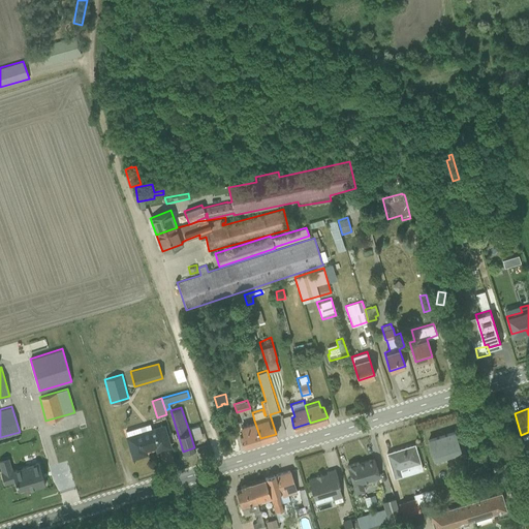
[(73,473),(91,468),(78,421),(65,424),(69,436),(63,437),(73,473)]
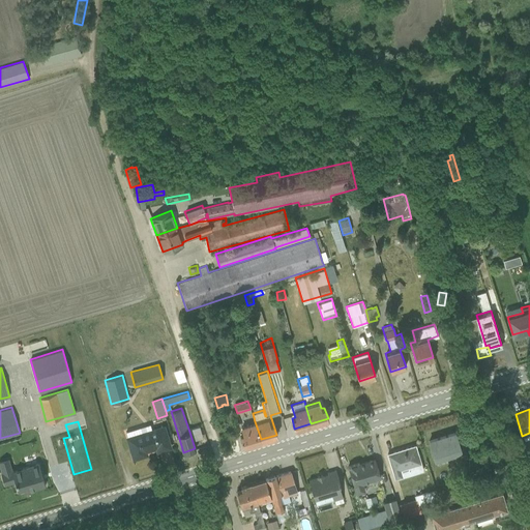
[(261,439),(255,421),(240,427),(242,433),(240,433),(243,445),(261,439)]
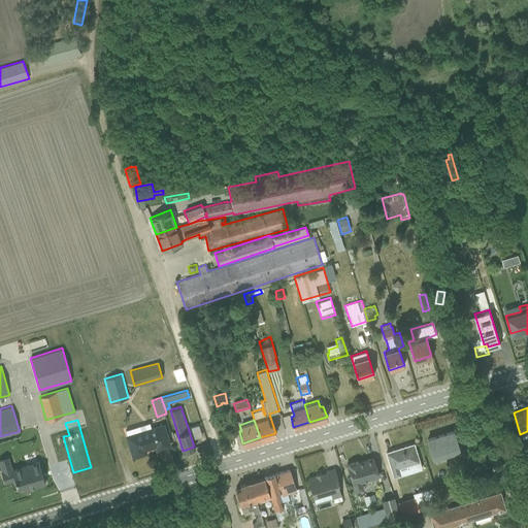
[(171,446),(164,423),(151,426),(150,422),(125,429),(127,434),(125,434),(132,458),(147,453),(146,450),(155,447),(156,451),(171,446)]
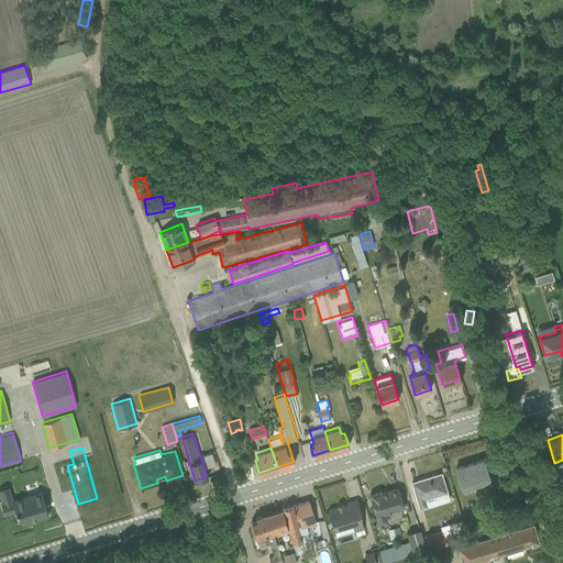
[(489,481),(483,459),(455,467),(462,488),(489,481)]
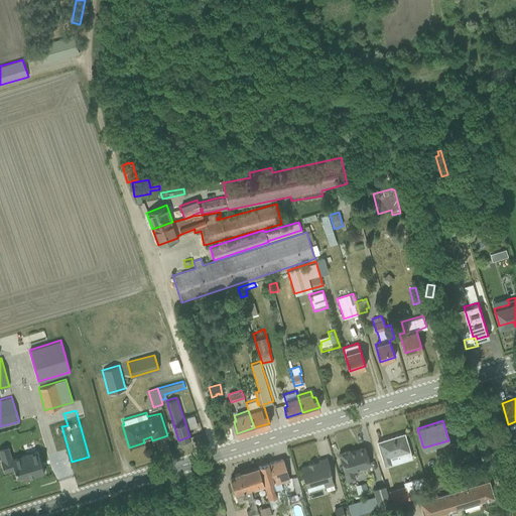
[(409,450),(403,433),(377,441),(384,466),(392,464),(391,462),(396,461),(395,455),(409,450)]
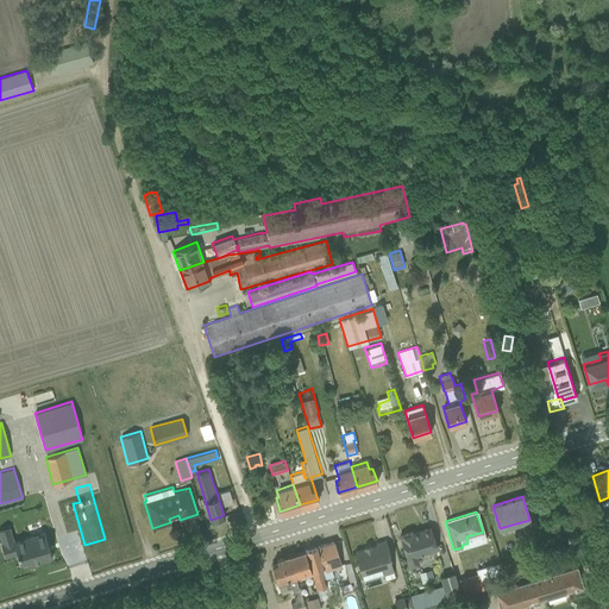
[(606,541),(608,540),(608,518),(598,520),(606,541)]
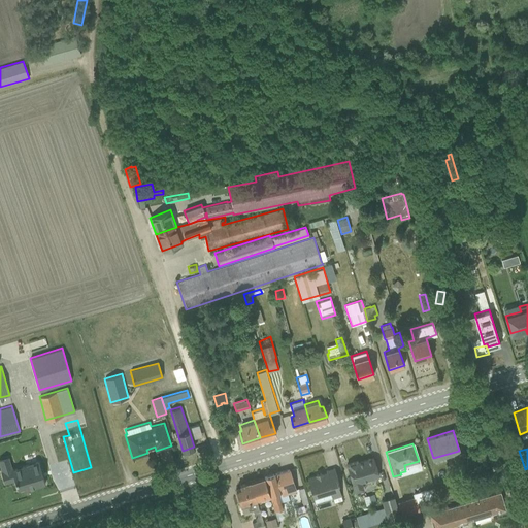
[(171,454),(163,454),(163,471),(172,470),(171,454)]
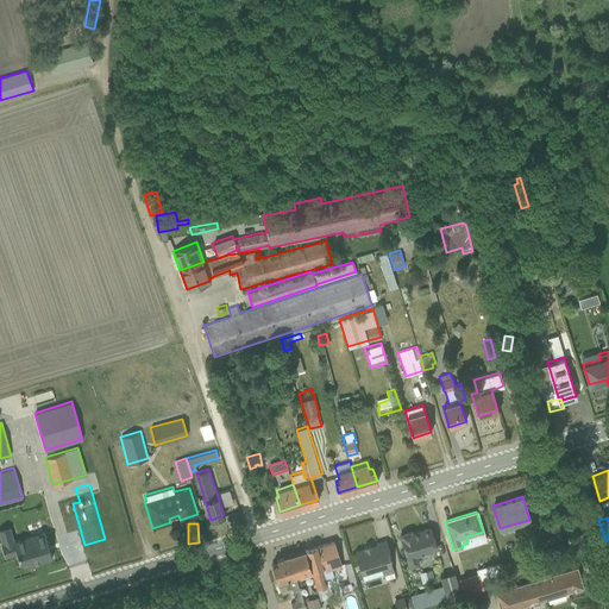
[(13,539),(10,525),(0,527),(0,537),(1,541),(0,541),(5,556),(17,552),(20,563),(30,559),(31,563),(51,557),(44,531),(13,539)]
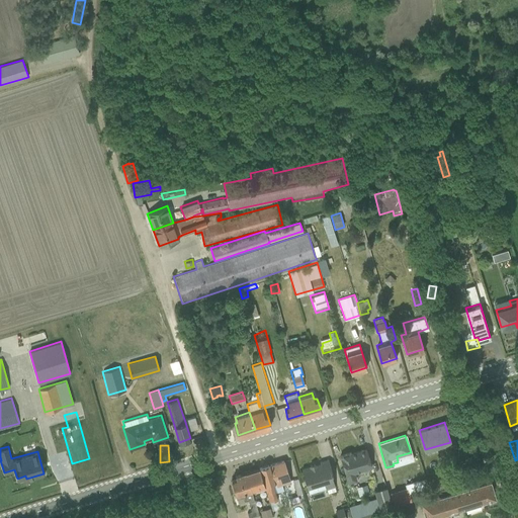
[(371,466),(366,448),(351,452),(350,451),(339,454),(348,482),(356,480),(354,471),(371,466)]
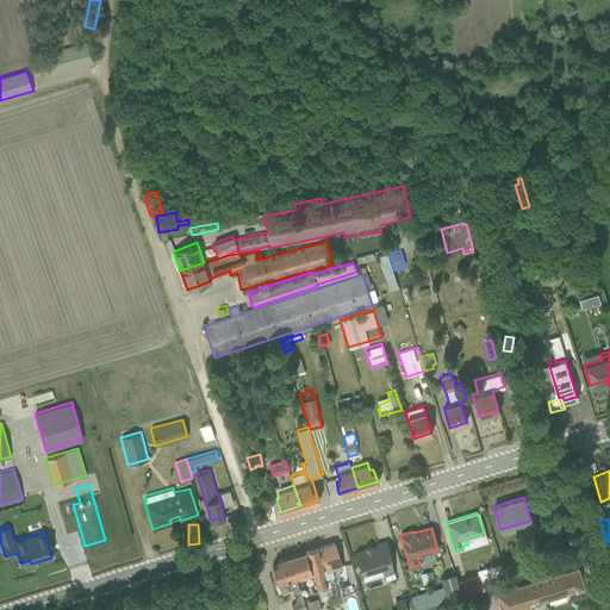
[(305,551),(312,576),(317,589),(330,585),(329,578),(334,577),(331,570),(342,566),(334,540),(305,551)]
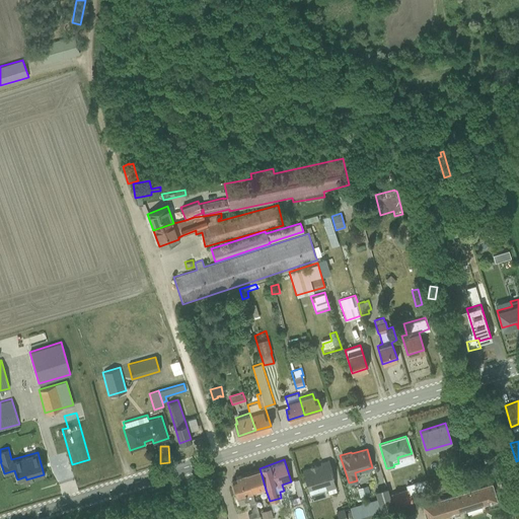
[(336,486),(328,459),(320,461),(320,463),(316,464),(316,463),(309,465),(309,466),(302,468),(309,494),(336,486)]
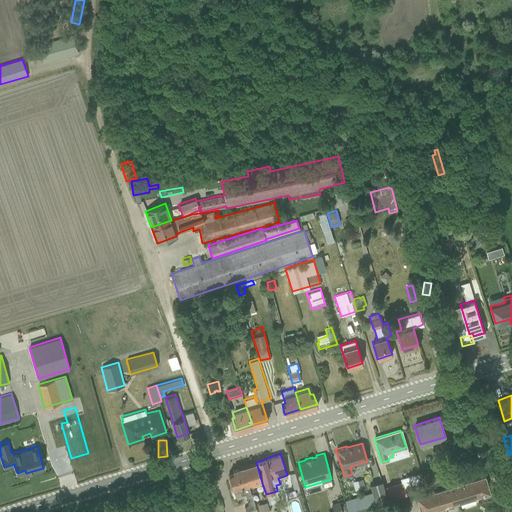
[(256,462),(243,466),(249,487),(262,483),(256,462)]
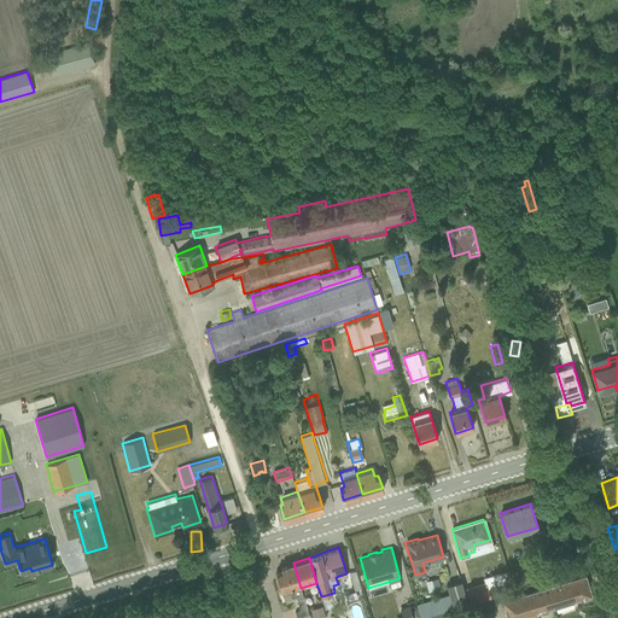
[(302,590),(301,588),(293,563),(280,566),(281,570),(275,572),(284,601),(296,598),(299,608),(295,611),(296,617),(309,617),(305,601),(303,593),(304,593),(303,589),(302,590)]
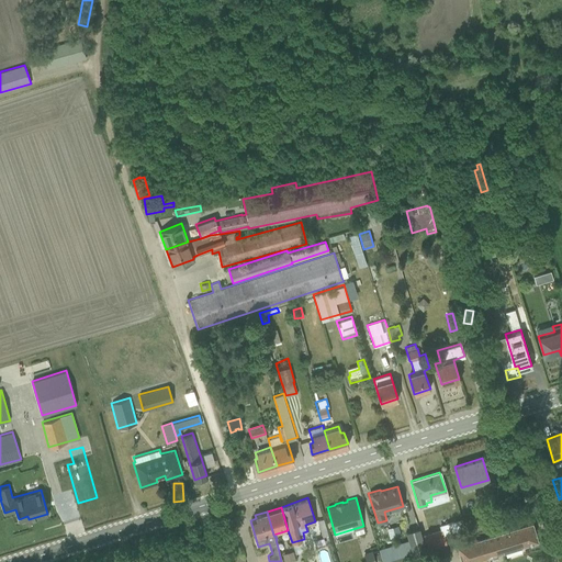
[(323,537),(328,535),(323,518),(317,519),(323,537)]
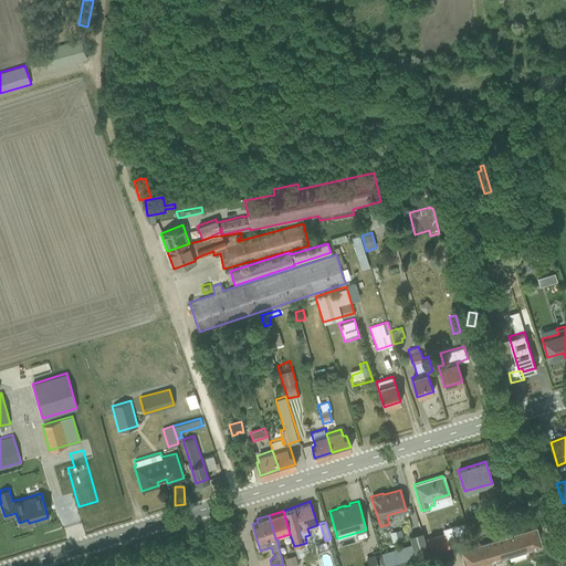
[(441,528),(442,533),(446,532),(447,537),(467,532),(463,522),(441,528)]
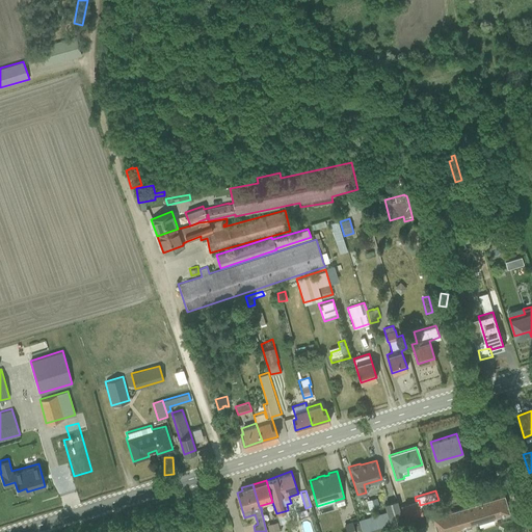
[(509,512),(504,495),(431,516),(436,531),(444,531),(445,531),(500,515),(509,512)]
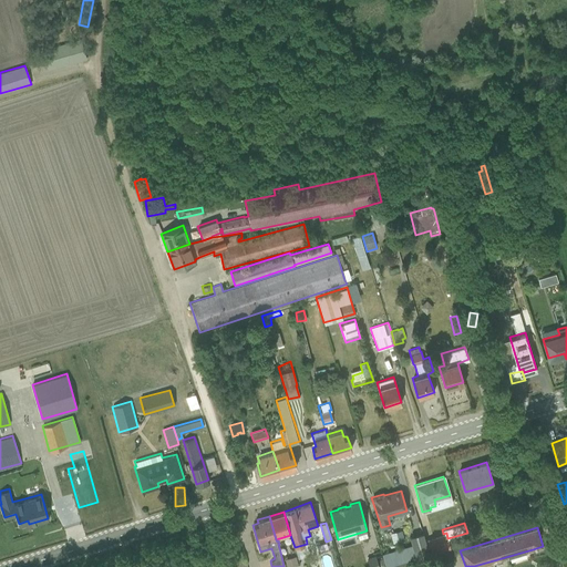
[(393,542),(403,538),(401,529),(390,533),(393,542)]
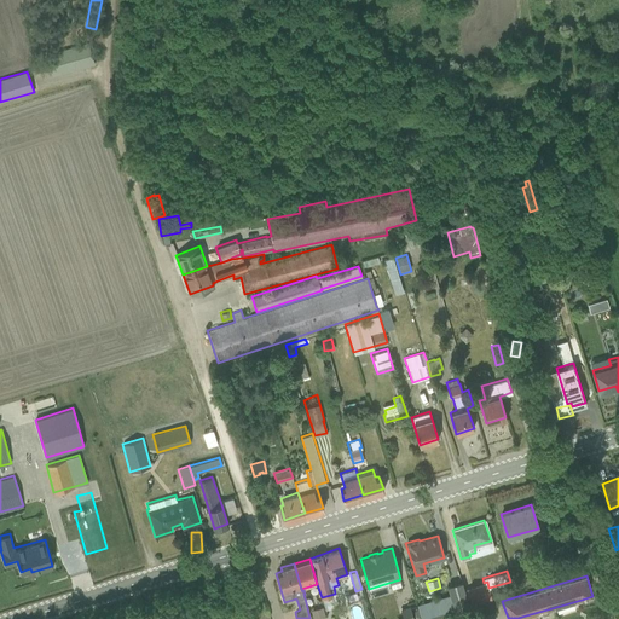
[(422,618),(468,605),(463,589),(461,580),(446,585),(449,593),(417,603),(422,618)]
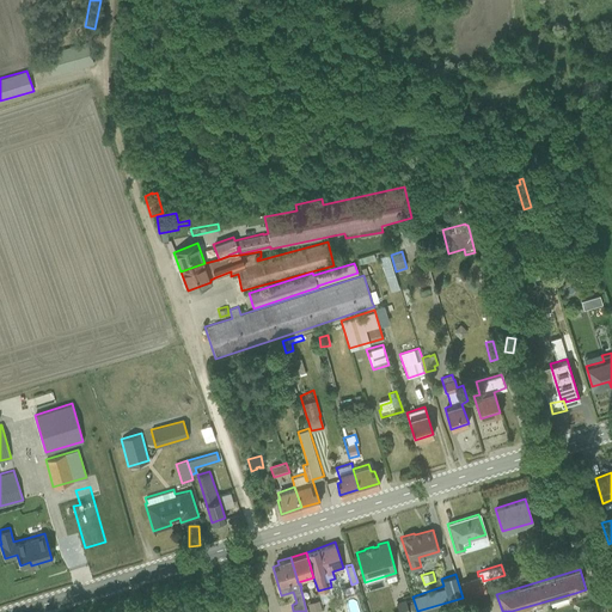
[(458,582),(463,598),(485,591),(483,581),(482,575),(478,576),(458,582)]
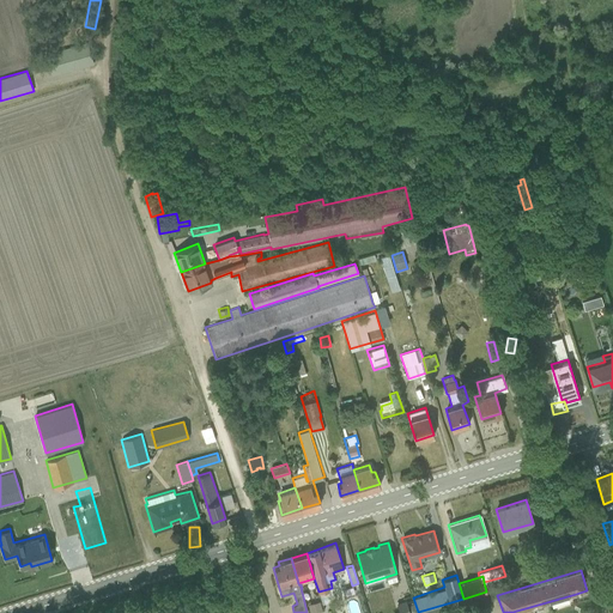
[(463,599),(465,604),(467,612),(490,605),(486,592),(463,599)]
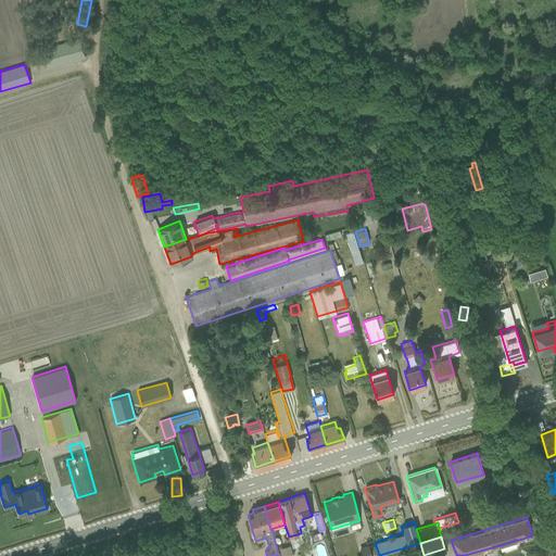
[(362,555),(371,555),(367,543),(359,546),(362,555)]
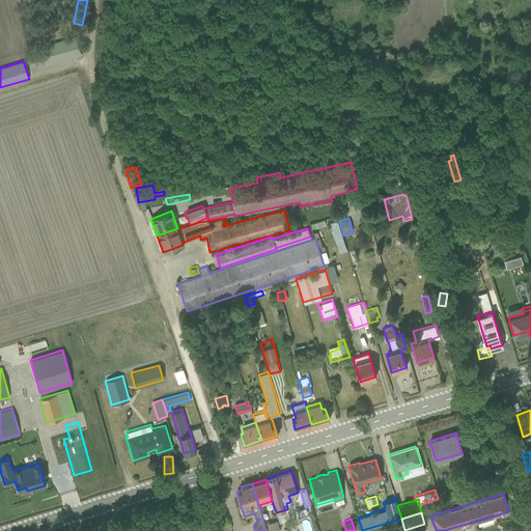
[(376,530),(402,523),(401,519),(362,530),(361,530),(376,530)]
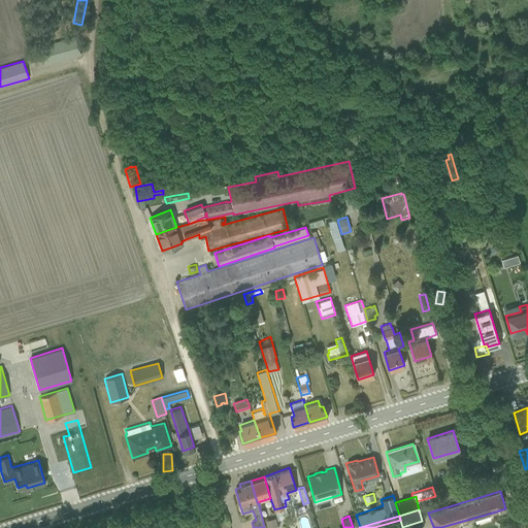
[(266,527),(277,524),(275,517),(264,520),(266,527)]
